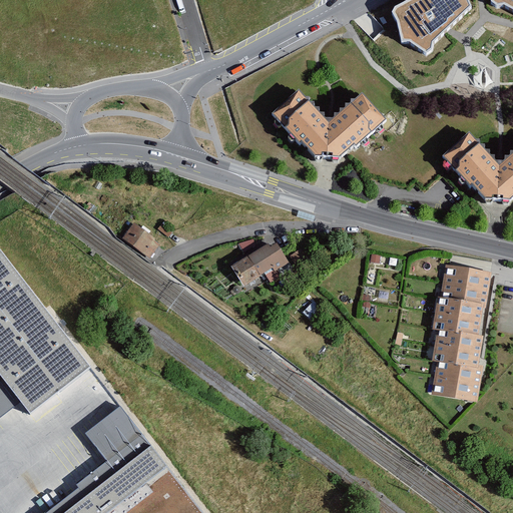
[(469,0),(406,0),(391,10),(401,44),(429,55),(450,31),(473,4),(469,0)]
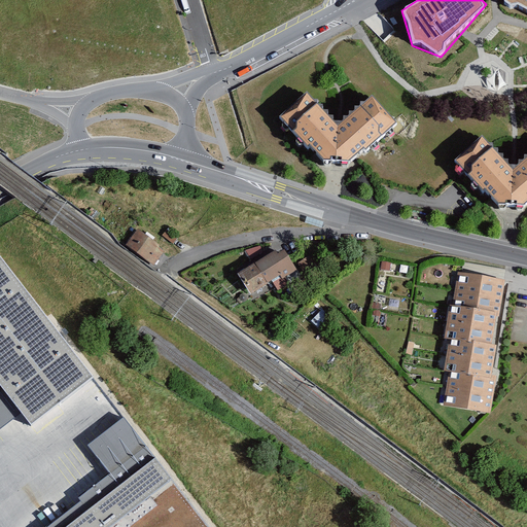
[(526,0),(507,0),(508,1),(526,8),(526,0)]
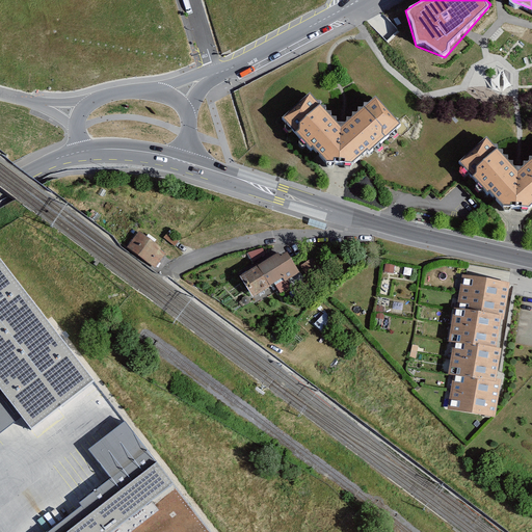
[(319,105),(310,94),(283,118),(296,132),(325,164),(338,164),(352,165),(384,135),(399,122),(375,97),(364,107),(340,130),(319,105)]
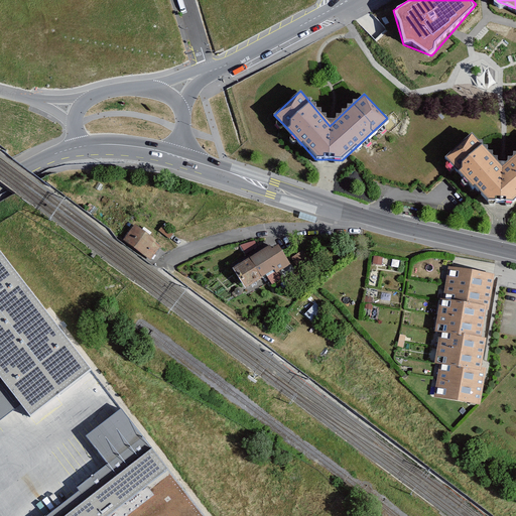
[(482,145),(472,133),(446,156),(459,170),(488,202),(501,202),(512,203),(515,199),(515,155),(502,168),(482,145)]
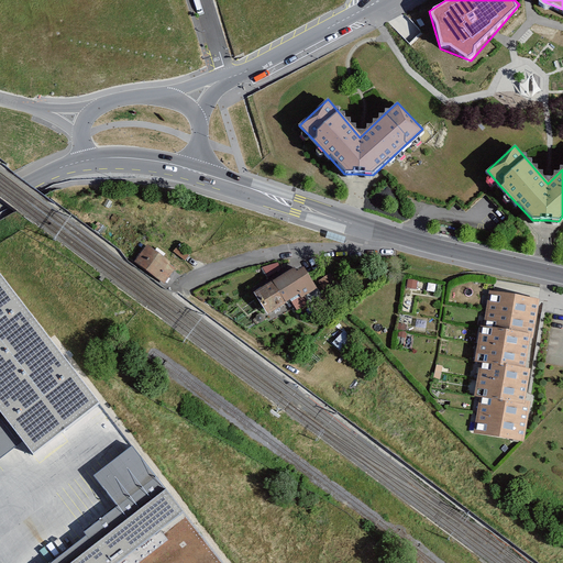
[(175,264),(144,242),(133,258),(163,280),(167,274),(175,264)]
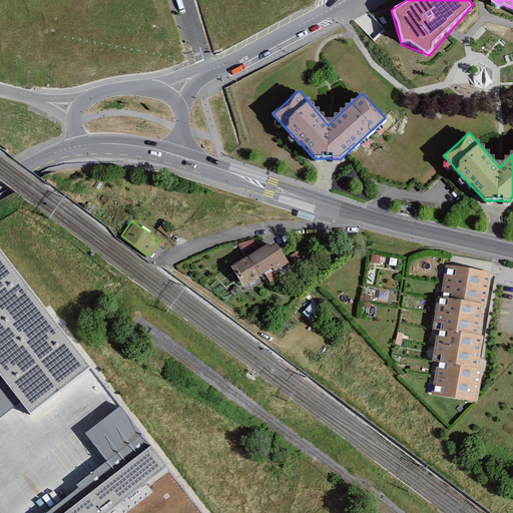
[(91,361),(0,244),(0,412),(20,396),(29,408),(91,361)]
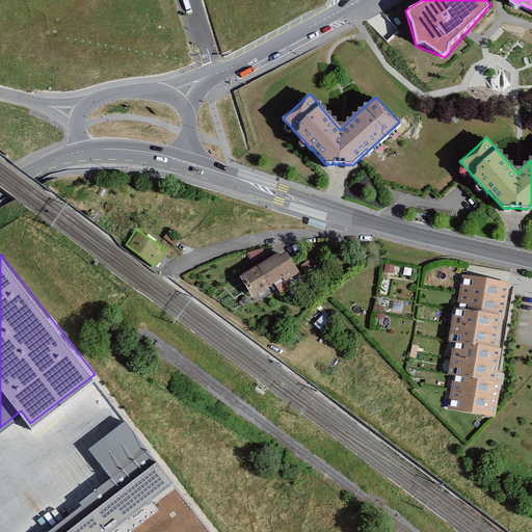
[(275,257),(237,283),(251,304),(274,290),(278,296),(290,289),(287,284),(297,277),(284,257),(277,261),(275,257)]
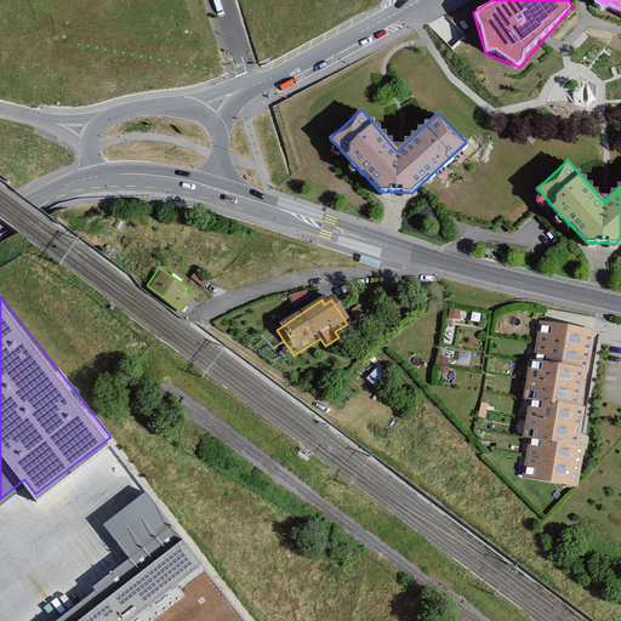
[(363,306),(349,313),(358,328),(371,319),(363,306)]
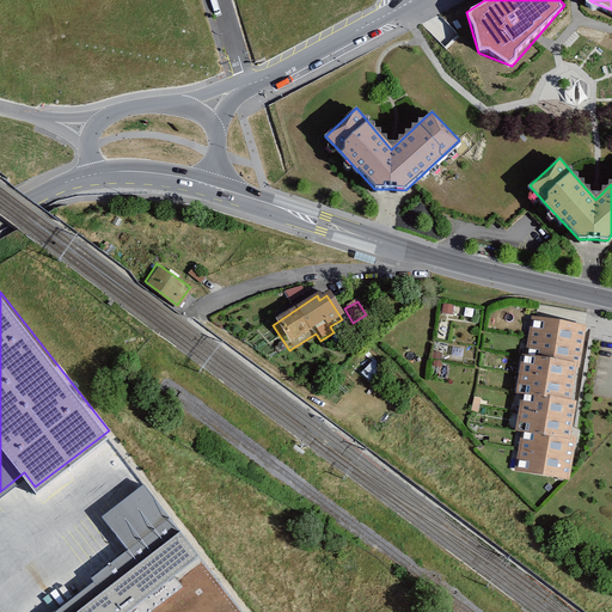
[(585,330),(531,320),(524,361),(574,367),(577,369),(585,330)]
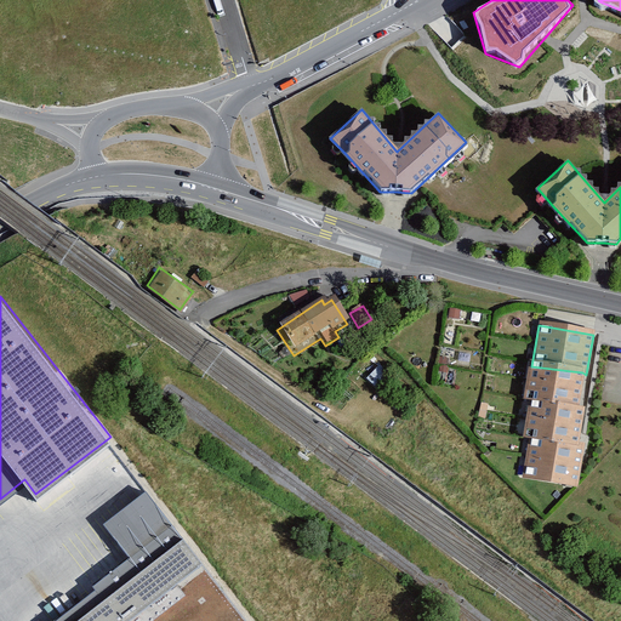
[(582,372),(531,366),(525,365),(520,404),(528,404),(577,412),(582,372)]
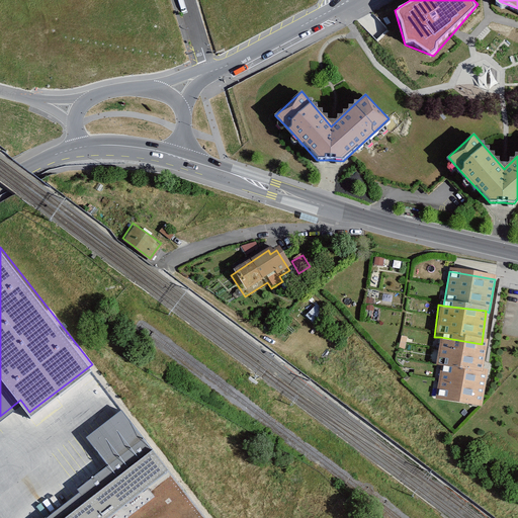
[(482,344),(440,337),(434,368),(441,368),(480,376),(486,345),(482,344)]
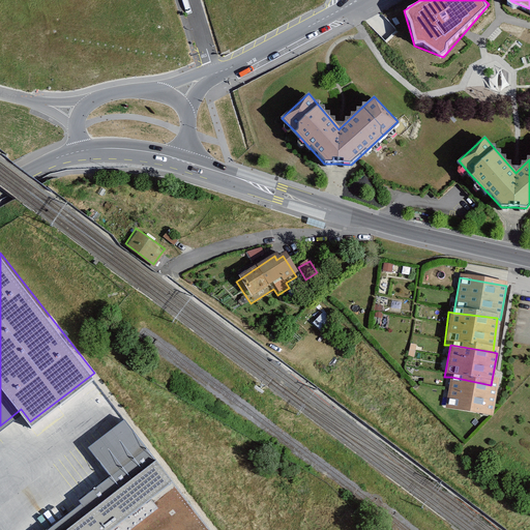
[(491,385),(451,377),(444,411),(491,420),(497,386),(491,385)]
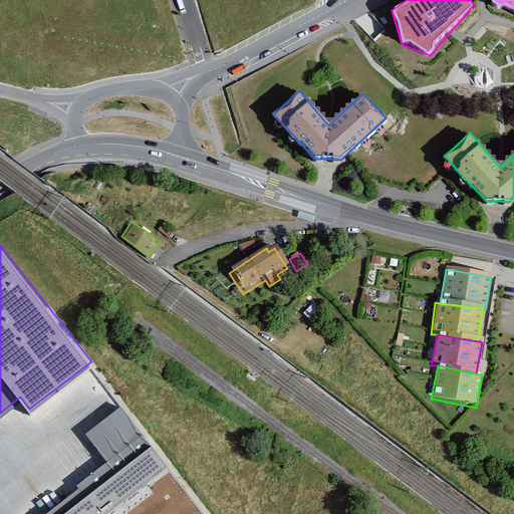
[(208,513),(115,393),(75,424),(95,450),(10,513),(208,513)]
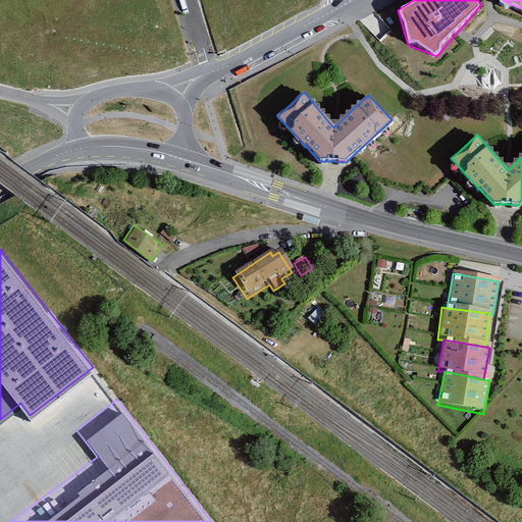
All buildings are outlined.
